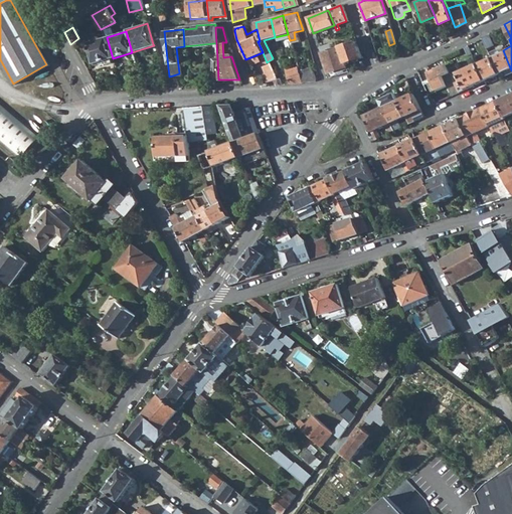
[(480,37),(487,51),(499,76),(511,70),(503,50),(493,55),(490,50),(494,48),(488,36),(487,37),(485,34),(480,37)]
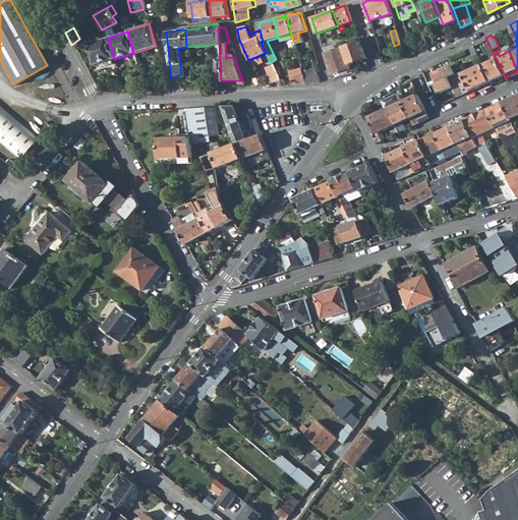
[(108,38),(89,44),(95,64),(107,61),(108,64),(113,62),(112,59),(114,59),(108,38)]
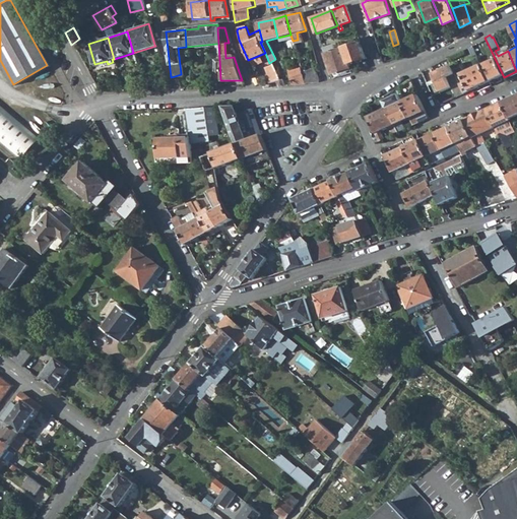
[(340,47),(346,63),(364,58),(359,46),(354,48),(353,43),(340,47)]
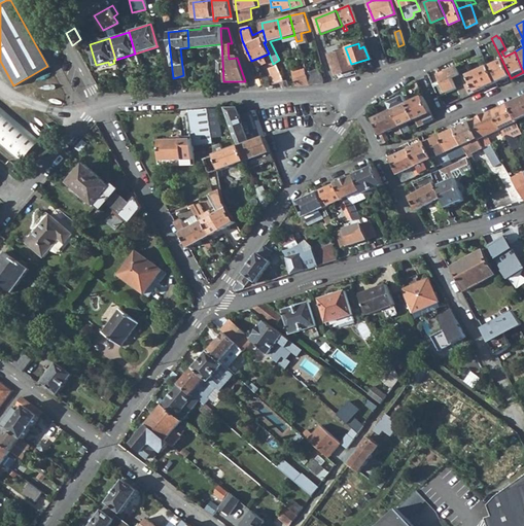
[(354,72),(351,64),(345,47),(326,54),(335,78),(354,72)]
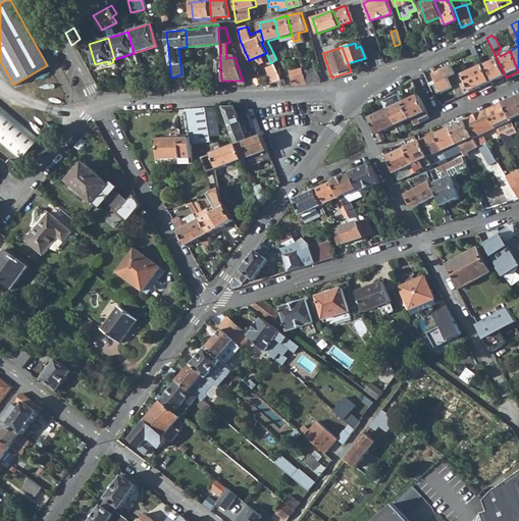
[(481,64),(489,82),(500,76),(502,80),(506,77),(494,52),(492,54),(491,55),(490,57),(491,59),(481,64)]
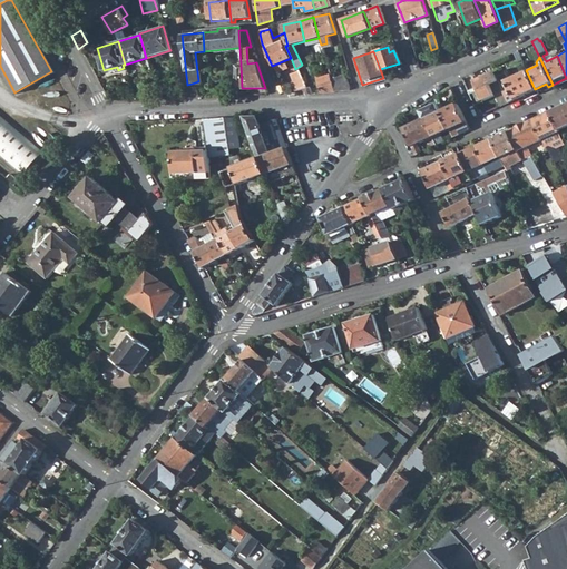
[(243,95),(242,88),(241,65),(234,65),(233,89),(237,89),(237,95),(243,95)]
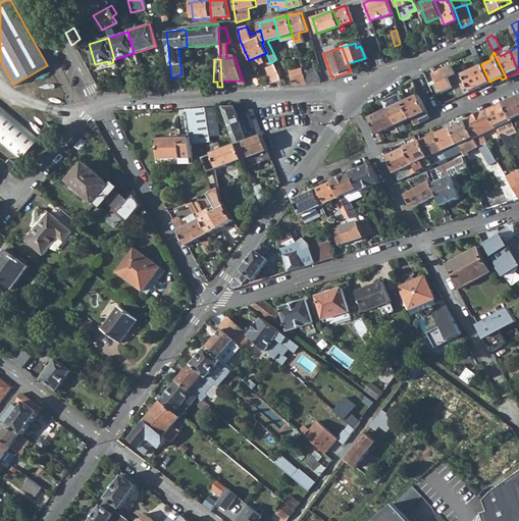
[(278,80),(271,63),(263,67),(270,83),(278,81),(278,80)]
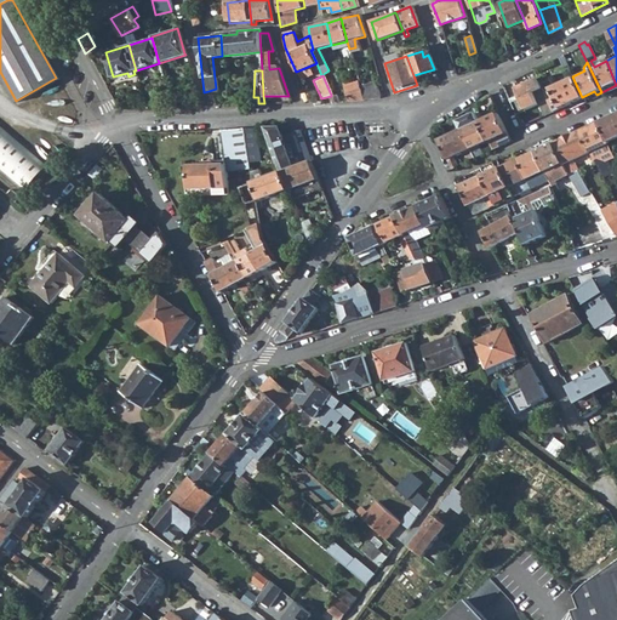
[(541,86),(536,77),(515,86),(518,92),(519,96),(524,106),(526,109),(537,104),(531,91),(541,86)]
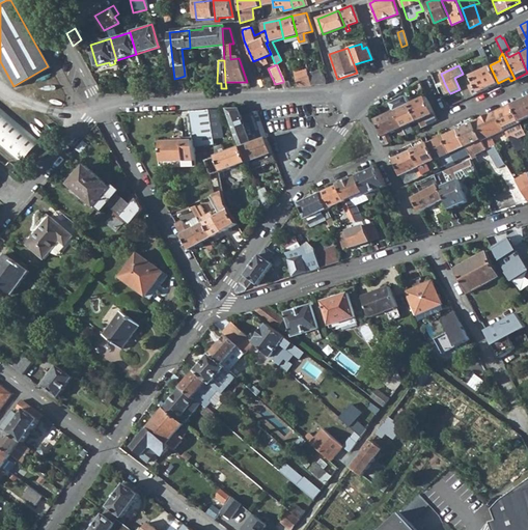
[(483,89),(498,83),(490,65),(470,75),(473,83),(468,85),(472,94),(483,89)]
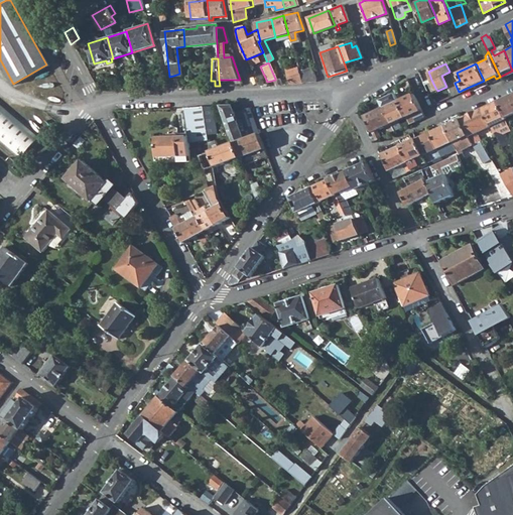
[(283,69),(287,84),(301,83),(298,71),(297,66),(283,69)]
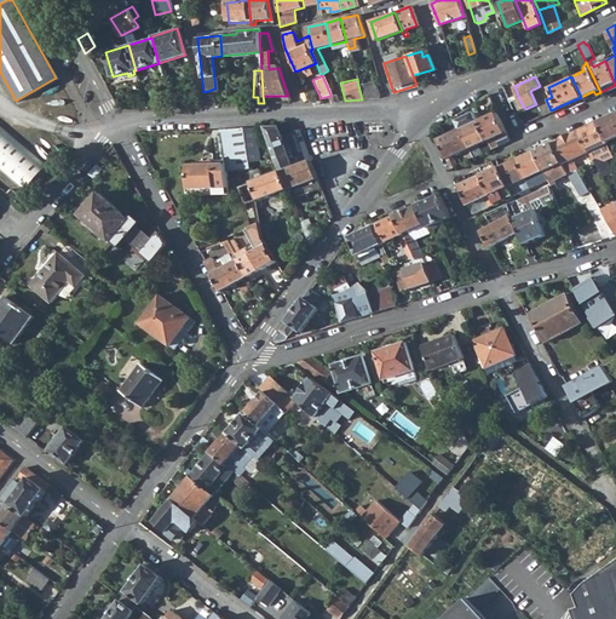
[(375,85),(374,81),(358,85),(362,99),(376,97),(376,95),(375,85)]
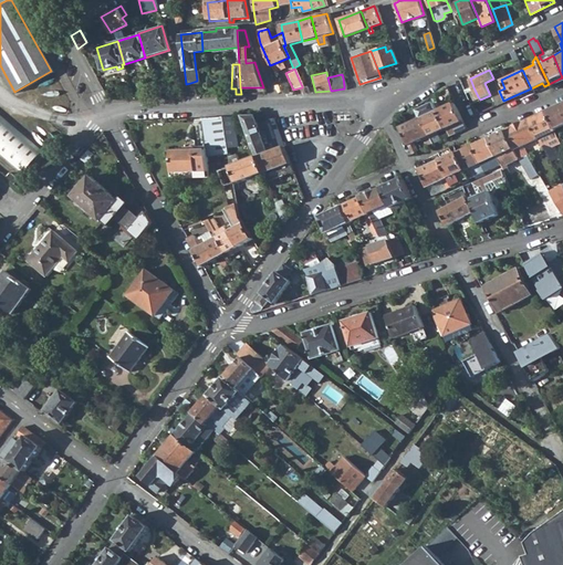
[(493,79),(485,83),(490,95),(494,105),(503,101),(499,91),(493,79)]
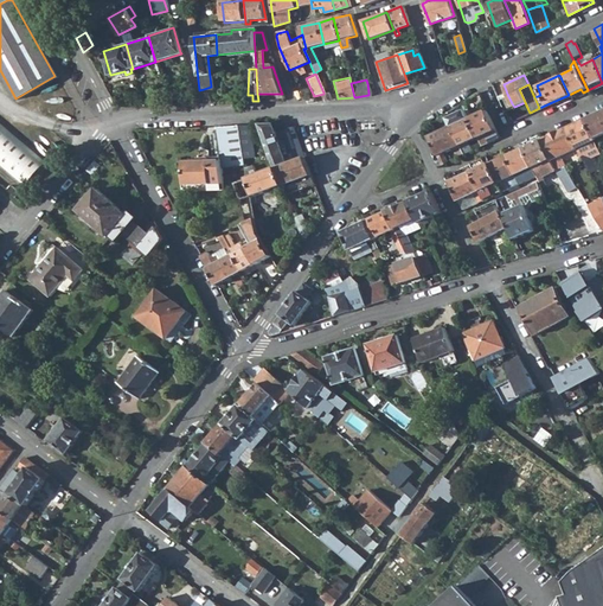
[(507,94),(502,96),(507,106),(512,103),(507,94)]
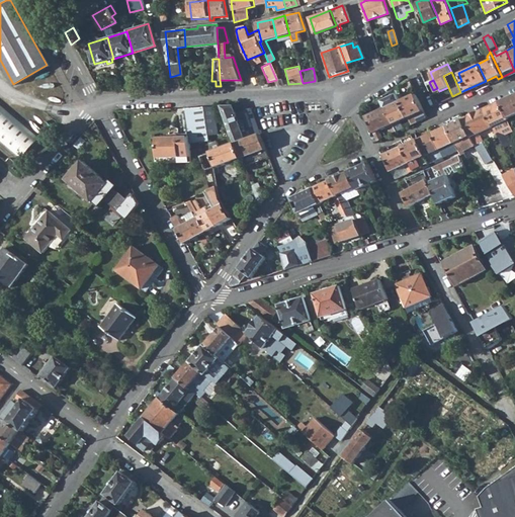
[(514,112),(514,92),(506,97),(498,101),(506,116),(514,112)]
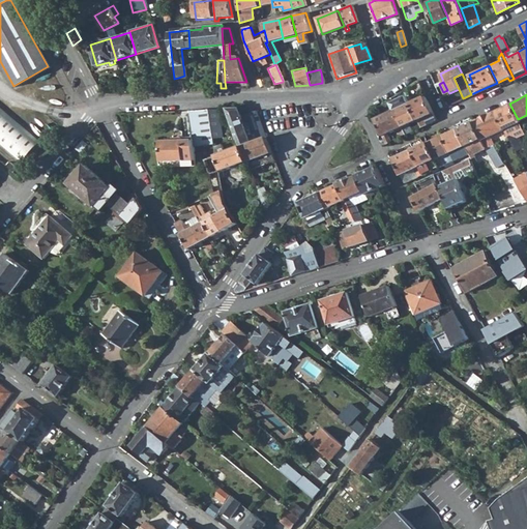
[(416,122),(408,103),(405,96),(388,103),(403,135),(409,131),(407,127),(405,124),(412,121),(414,123),(416,122)]
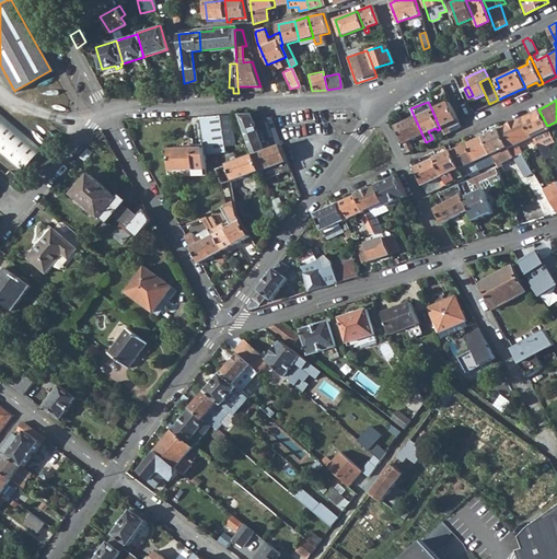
[(460,127),(449,102),(448,102),(431,108),(440,129),(442,135),(448,132),(447,129),(449,128),(450,131),(460,127)]
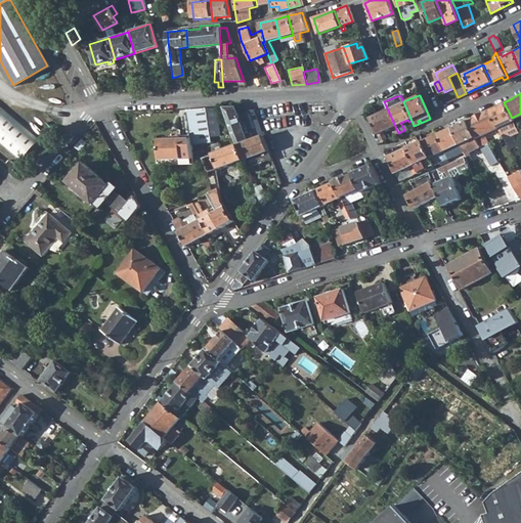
[(383,131),(392,127),(395,134),(398,133),(384,101),(383,98),(377,102),(384,111),(370,117),(380,141),(386,139),(383,131)]
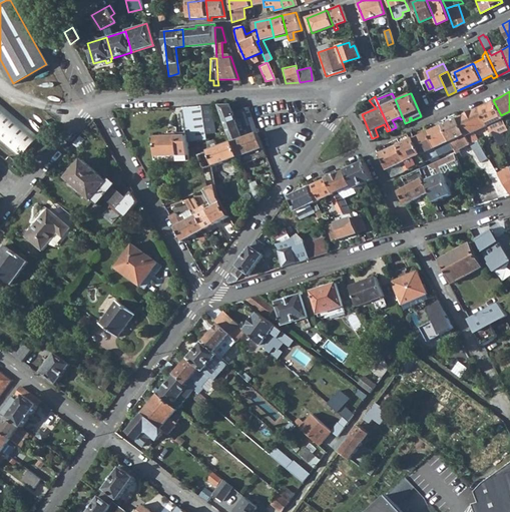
[(493,100),(478,107),(477,107),(486,124),(491,135),(507,127),(501,115),(493,100)]
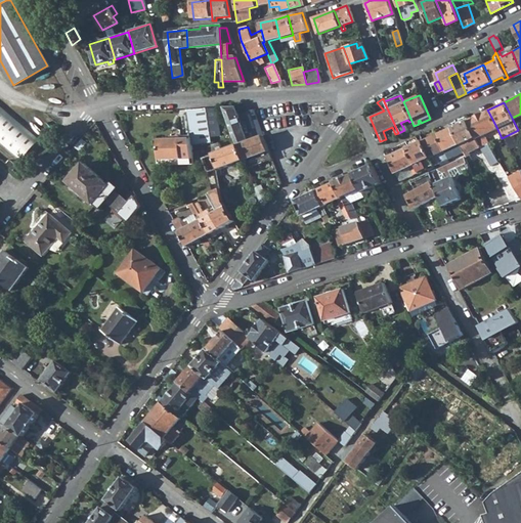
[(38,139),(0,106),(0,143),(19,161),(38,139)]
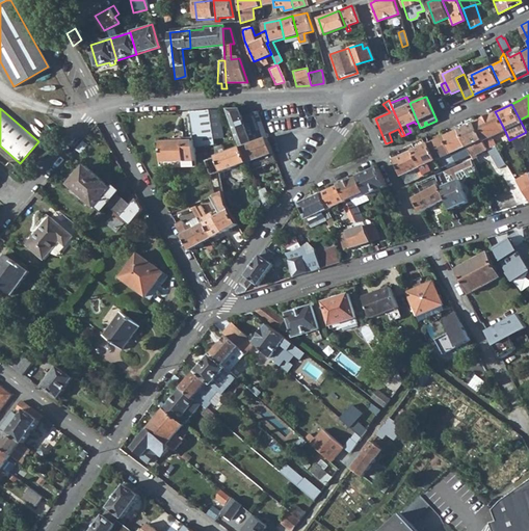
[(245,124),(243,125),(238,108),(226,109),(237,138),(249,133),(246,124),(245,124)]
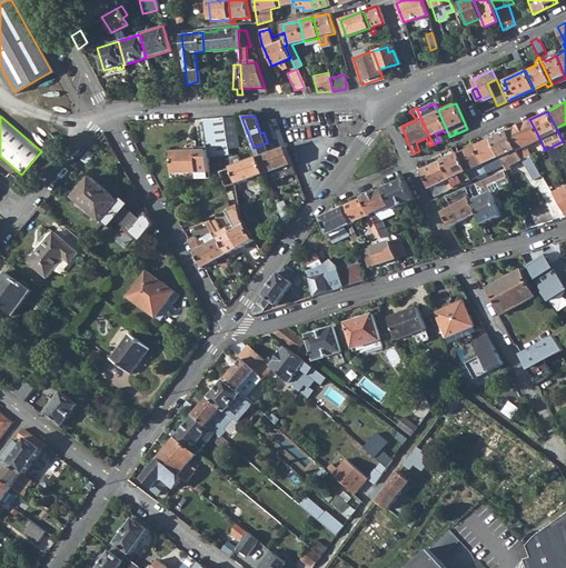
[(224,117),(201,118),(207,149),(207,157),(230,155),(229,149),(224,117)]
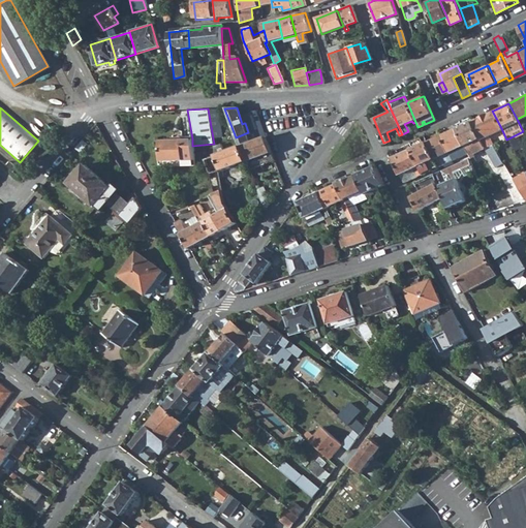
[(208,109),(213,138),(222,136),(219,123),(217,109),(208,109)]
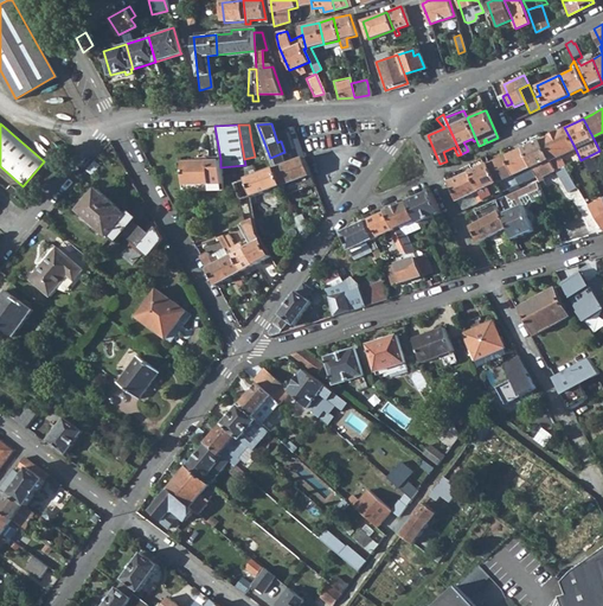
[(313,182),(310,174),(290,127),(277,131),(276,133),(280,141),(281,141),(284,152),(270,158),(274,167),(280,185),(281,185),(284,193),(313,182)]
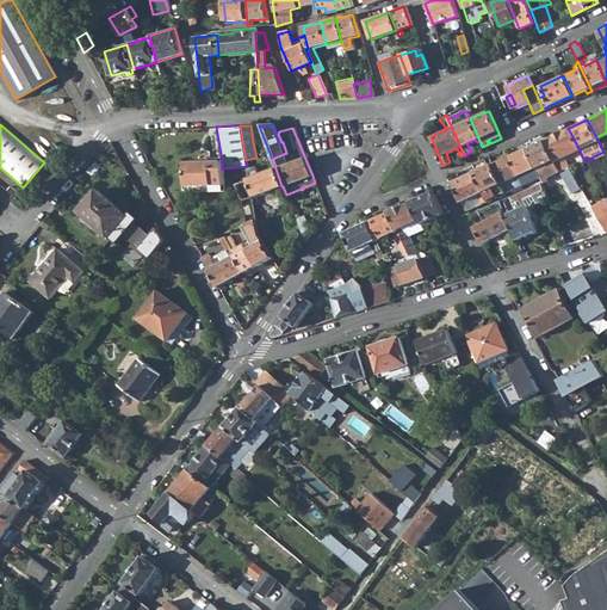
[(567,166),(562,159),(557,161),(556,158),(578,148),(568,128),(542,140),(551,159),(557,171),(567,166)]
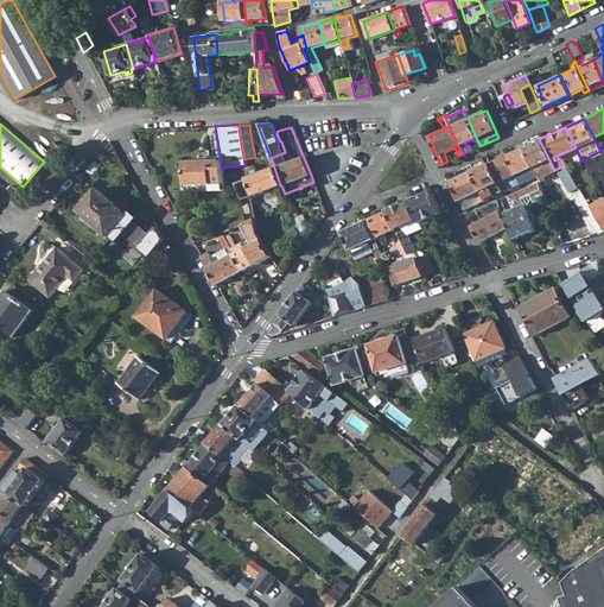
[(525,147),(523,147),(535,175),(538,179),(544,177),(544,176),(554,171),(566,191),(574,187),(564,165),(554,170),(548,158),(539,139),(525,147)]
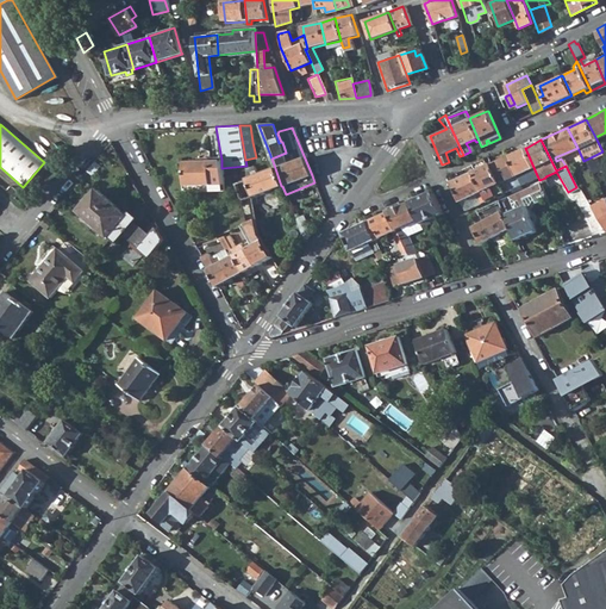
[(537,175),(525,148),(508,156),(519,182),(537,175)]
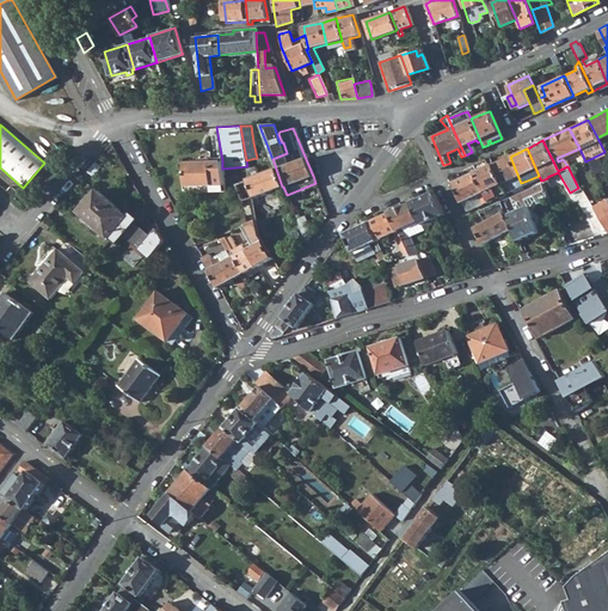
[(521,183),(510,157),(492,164),(504,191),(521,183)]
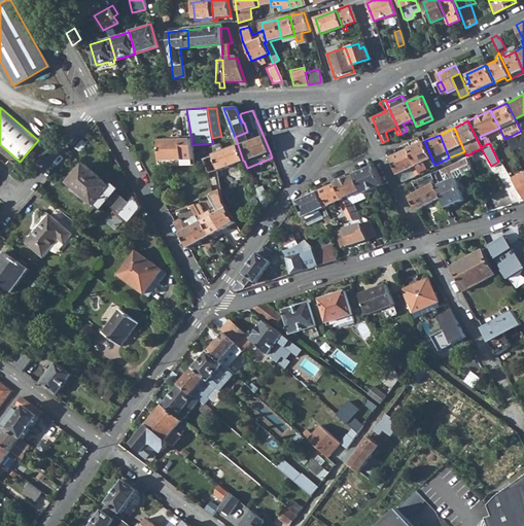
[(191,145),(191,138),(160,141),(161,161),(193,158),(191,145)]
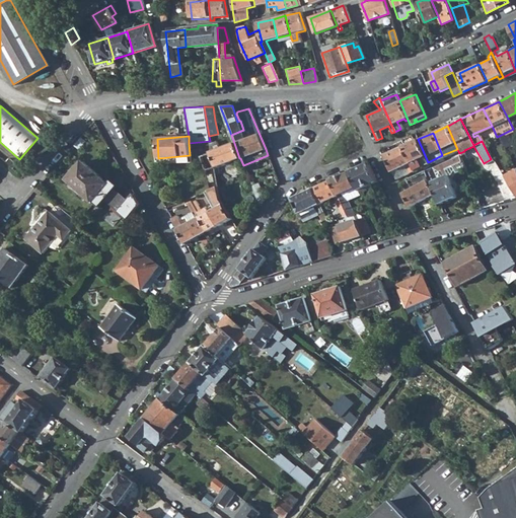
[(218,139),(209,142),(211,149),(220,146),(218,139)]
